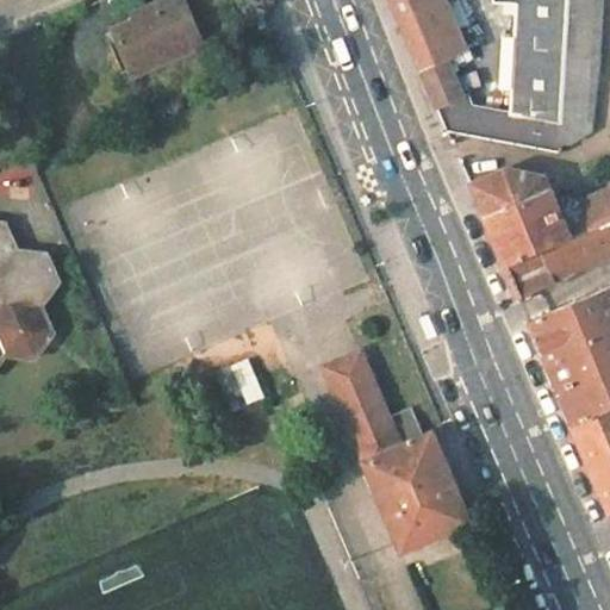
[(112,31),(130,70),(165,55),(167,60),(204,44),(184,0),(165,0),(144,10),(148,16),(112,31)]
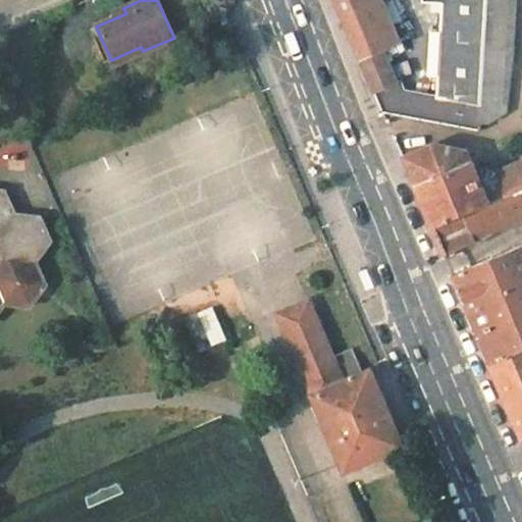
[(333,0),(359,58),(360,59),(380,50),(380,48),(382,43),(392,39),(396,38),(397,37),(379,0),(333,0)]
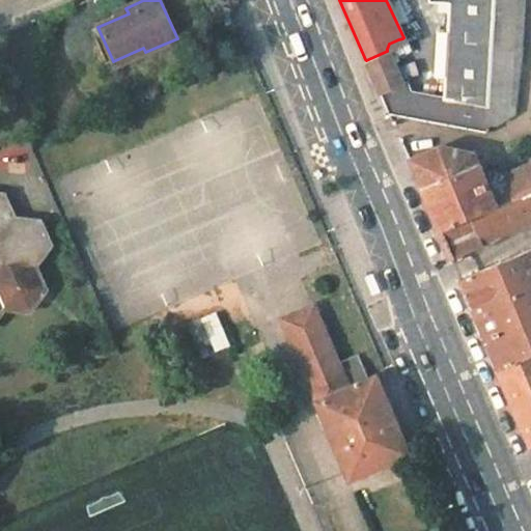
[(488,107),(494,0),(427,0),(427,3),(451,3),(445,100),(488,107)]
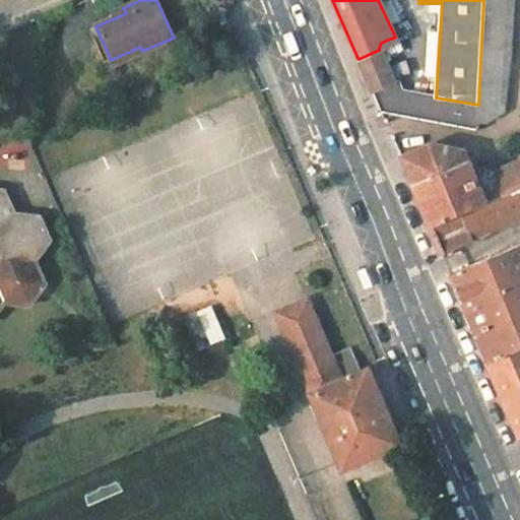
[(511,52),(513,0),(483,0),(478,105),(477,121),(486,123),(504,113),(511,52)]
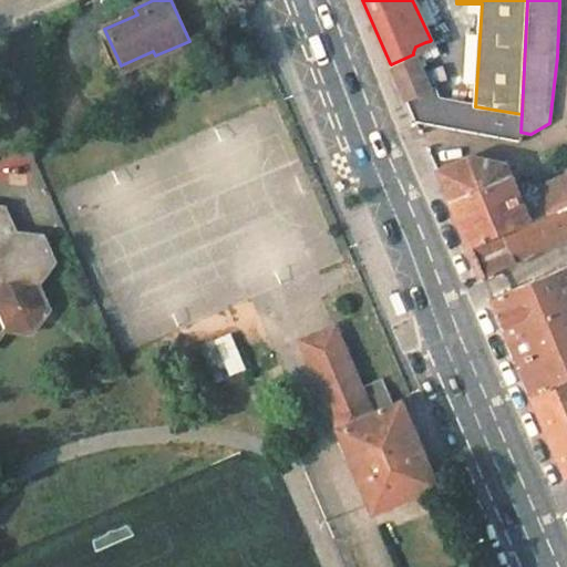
[(415,122),(485,134),(519,141),(521,132),(522,114),(475,106),(439,100),(434,89),(443,84),(441,80),(425,42),(415,47),(413,52),(431,90),(406,100),(406,101),(415,122)]
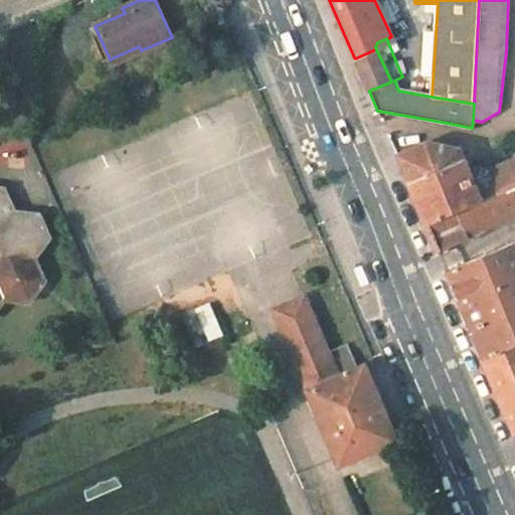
[(355,58),(369,91),(391,81),(375,47),(375,49),(355,58)]
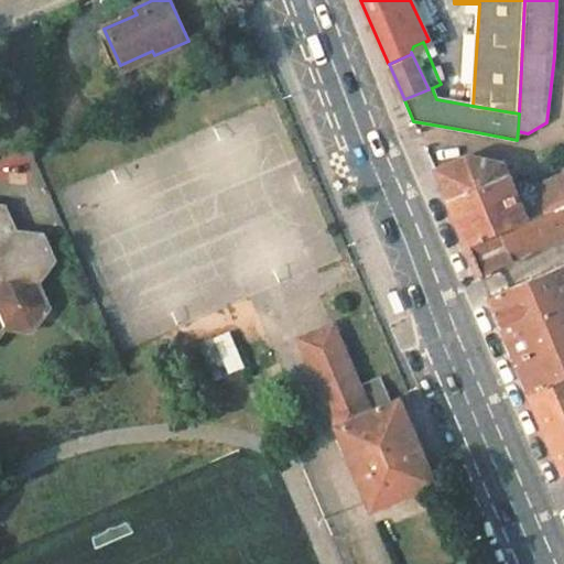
[(563,180),(537,193),(528,185),(524,183),(520,184),(516,188),(513,190),(503,163),(469,156),(434,170),(466,245),(522,221),(563,204),(563,180)]
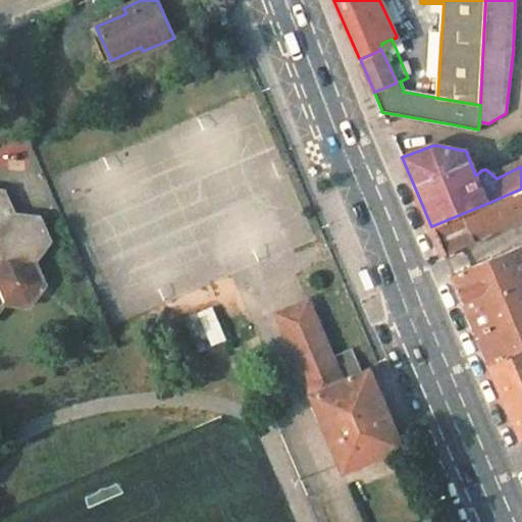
[(521,219),(521,189),(483,205),(494,231),(521,219)]
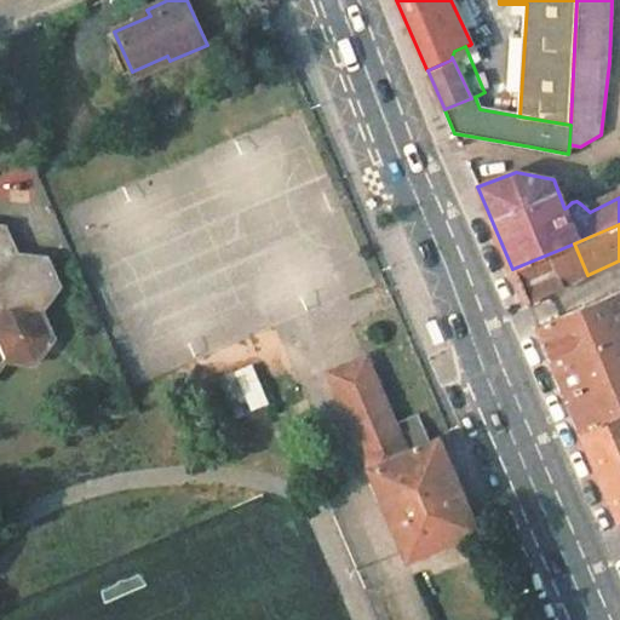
[(0,368),(6,361),(36,363),(56,339),(44,311),(61,287),(47,258),(17,254),(5,227),(0,225),(0,368)]
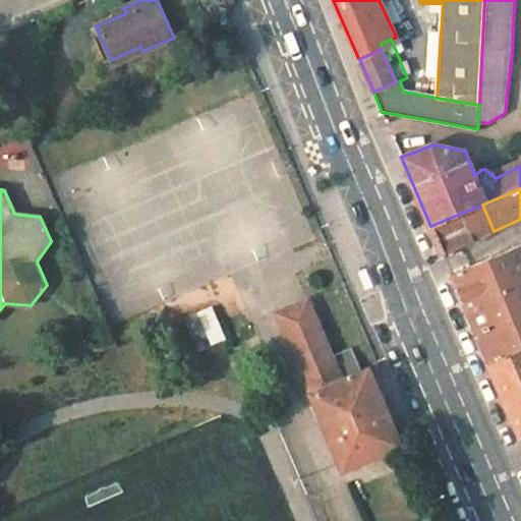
[(494,231),(482,205),(430,226),(444,255),(474,241),(494,231)]
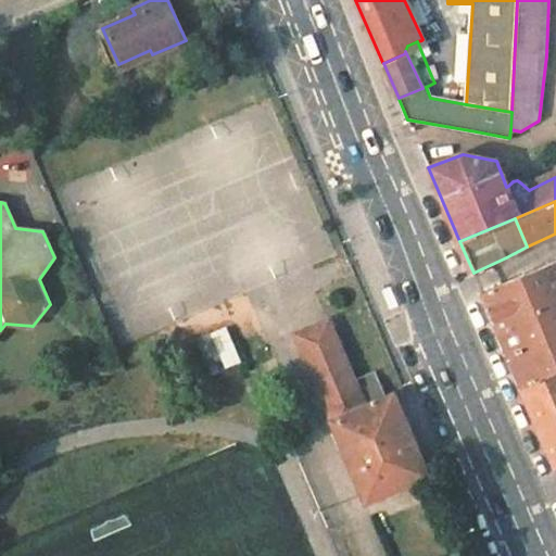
[(555,260),(482,292),(520,383),(555,369),(555,260)]
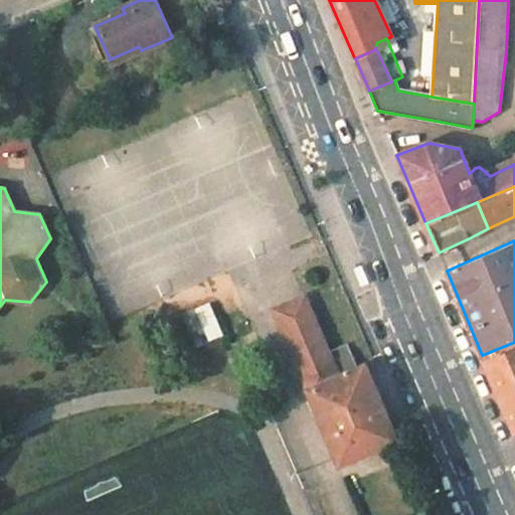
[(280,311),(312,388),(357,368),(347,343),(327,352),(305,300),(280,311)]
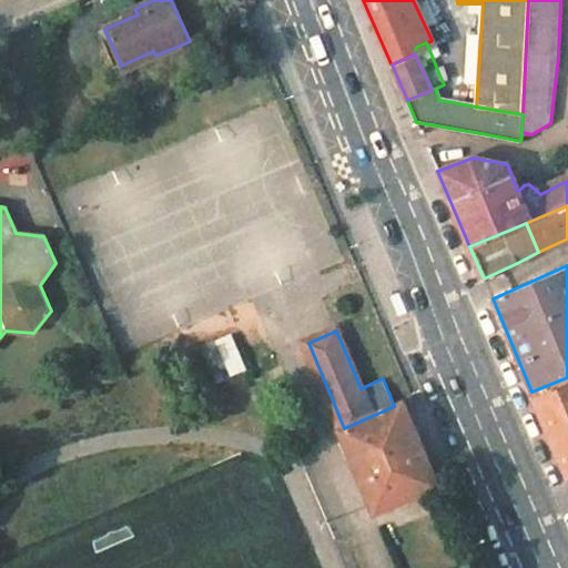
[(199,347),(215,383),(230,376),(244,371),(229,334),(213,341),(199,347)]
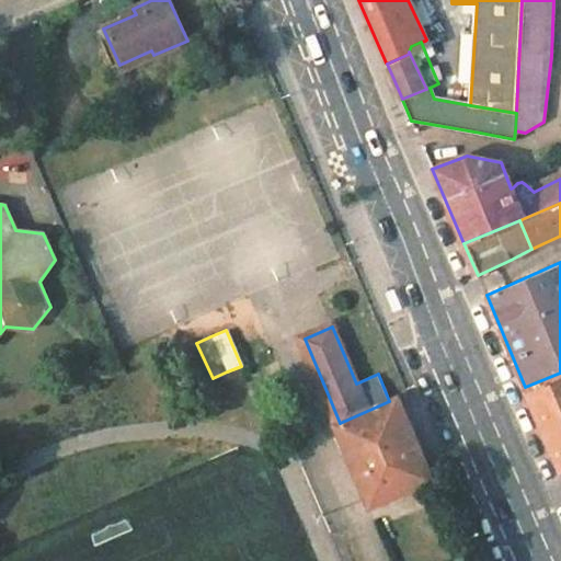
[(560,373),(525,387),(560,471),(560,373)]
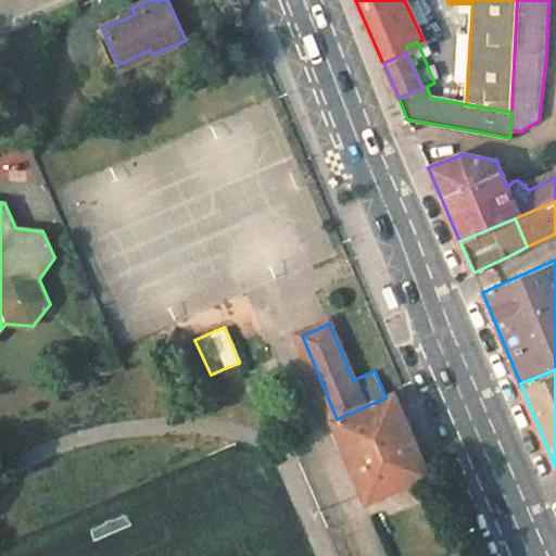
[(333,421),(367,501),(427,475),(393,394),(386,397),(337,419),(333,421)]
